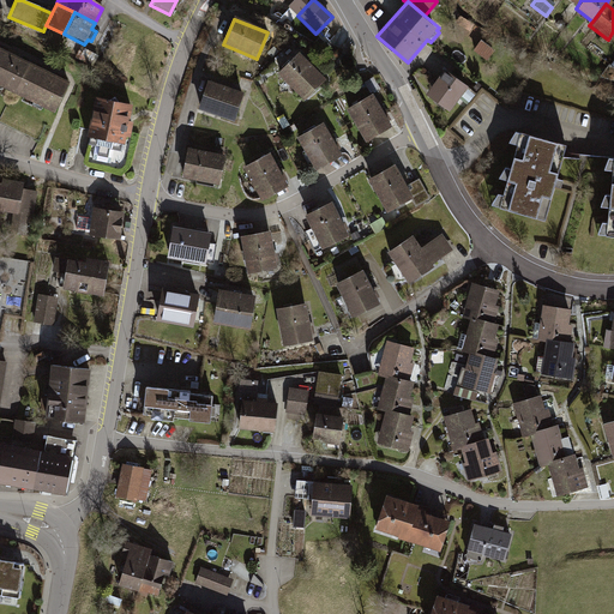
[(482,41),(474,54),(485,62),(492,50),(482,41)]
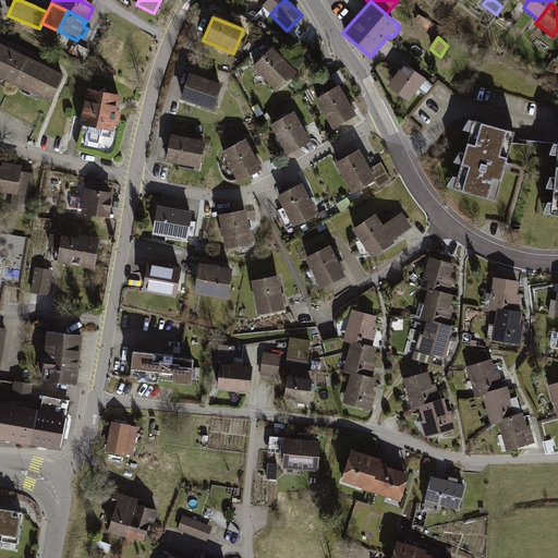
[(0,74),(11,81),(23,57),(0,45),(0,74)]
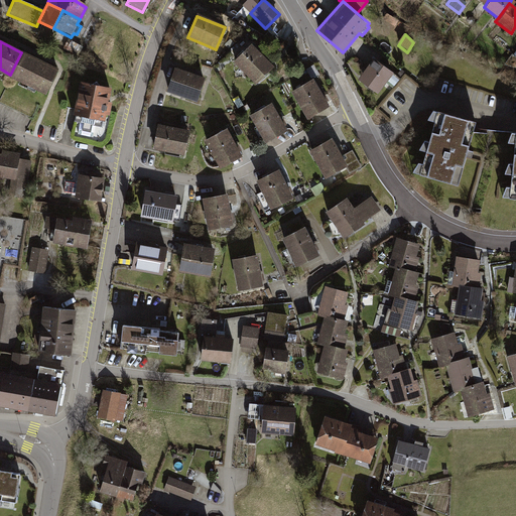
[(273,70),(251,47),(235,62),(257,86),(273,70)]
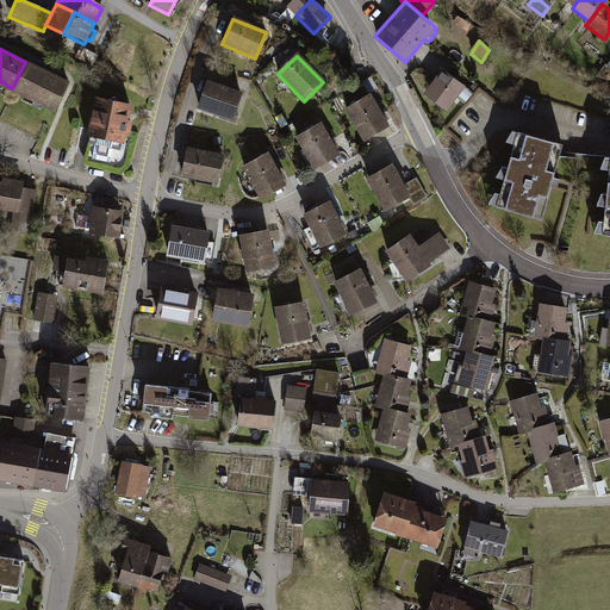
[(53,109),(66,81),(25,62),(12,88),(53,109)]
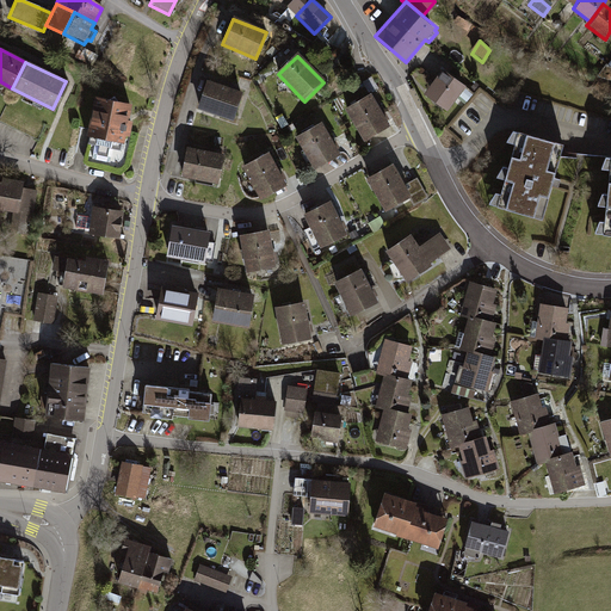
[(463,91),(440,73),(424,94),(448,112),(463,91)]
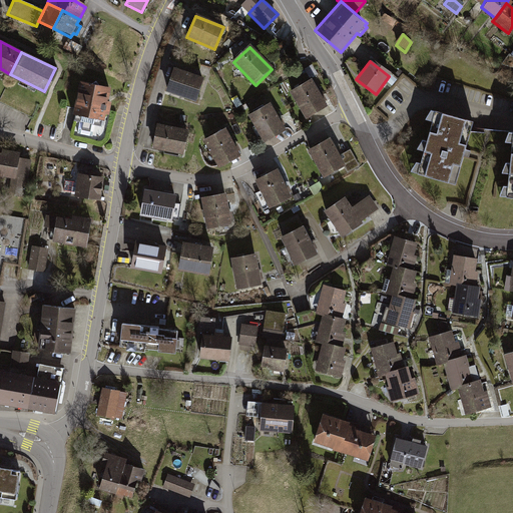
[(204,79),(174,70),(168,91),(197,100),(204,79)]
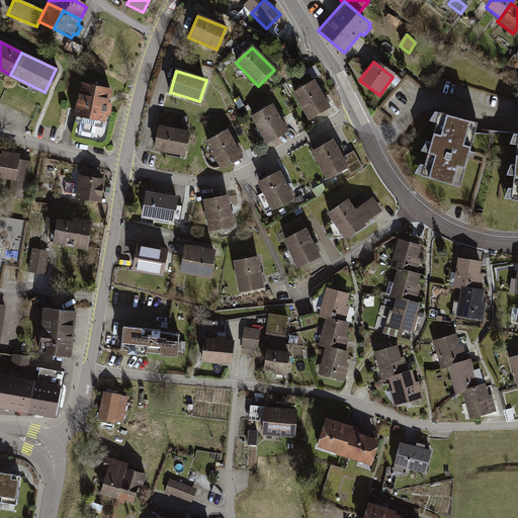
[(314,82),(295,94),(312,119),(331,107),(314,82)]
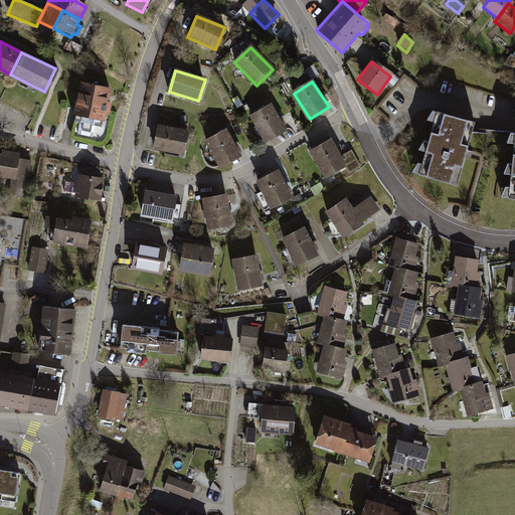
[(110,91),(78,84),(72,119),(104,125),(110,91)]
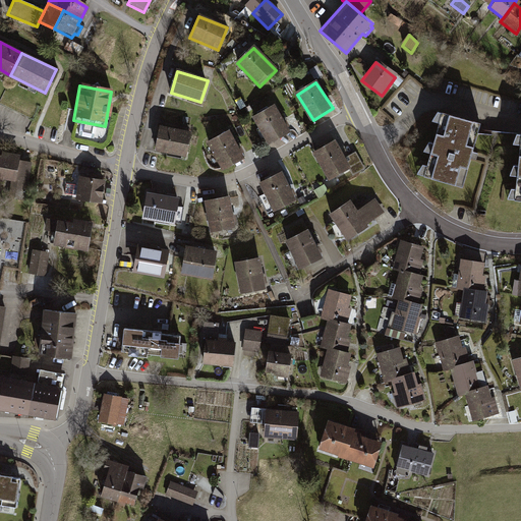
[(274,108),(255,119),(271,146),(289,134),(274,108)]
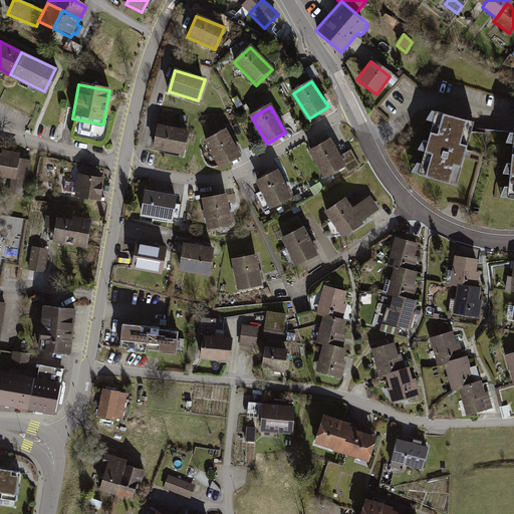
[(469,120),(434,111),(416,175),(451,185),(469,120)]
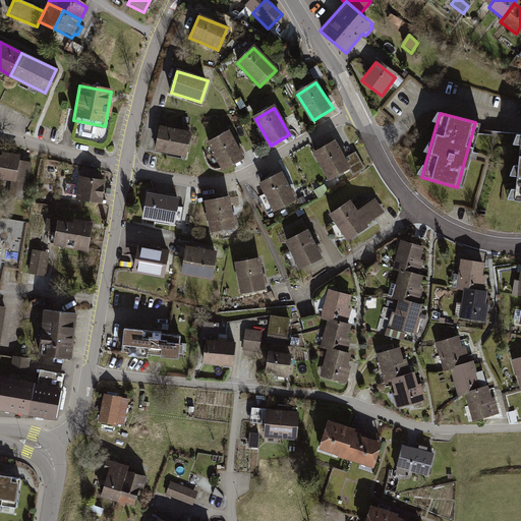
[(191,133),(162,127),(157,150),(186,156),(191,133)]
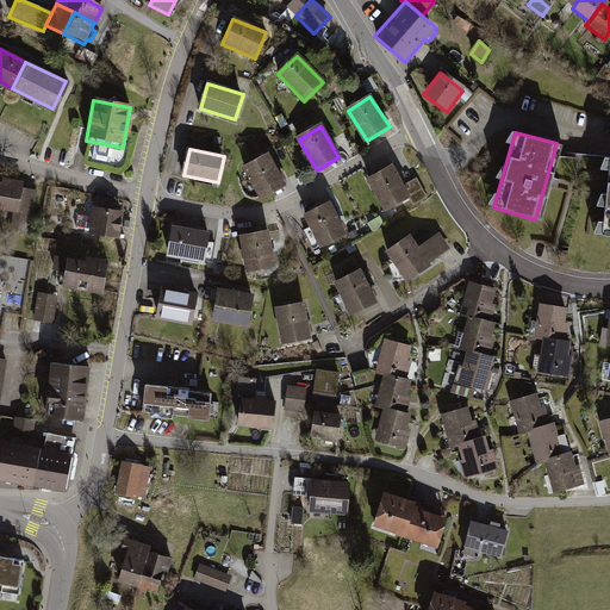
[(268,155),(243,168),(257,195),(282,184),(268,155)]
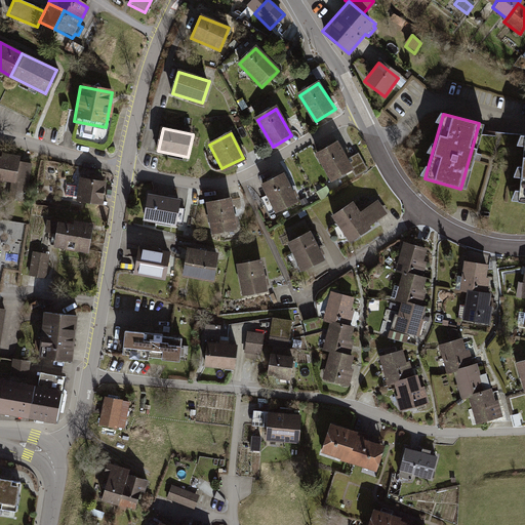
[(524,134),(521,134),(516,201),(524,201),(524,134)]
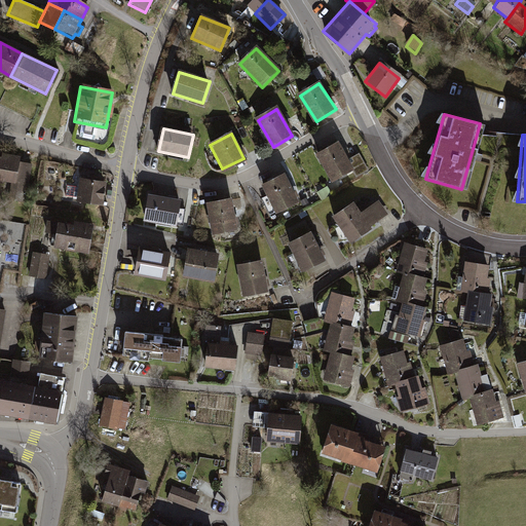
[(338,145),(317,156),(332,182),(353,170),(338,145)]
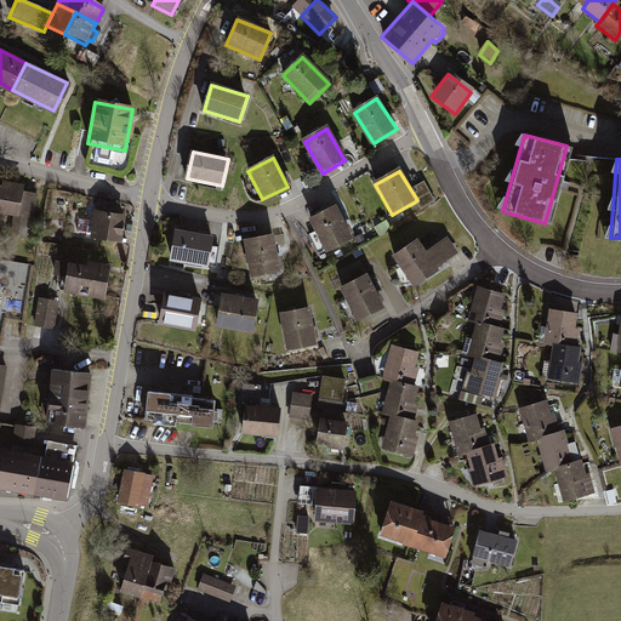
[(36,193),(0,186),(0,215),(16,218),(13,238),(29,240),(36,193)]
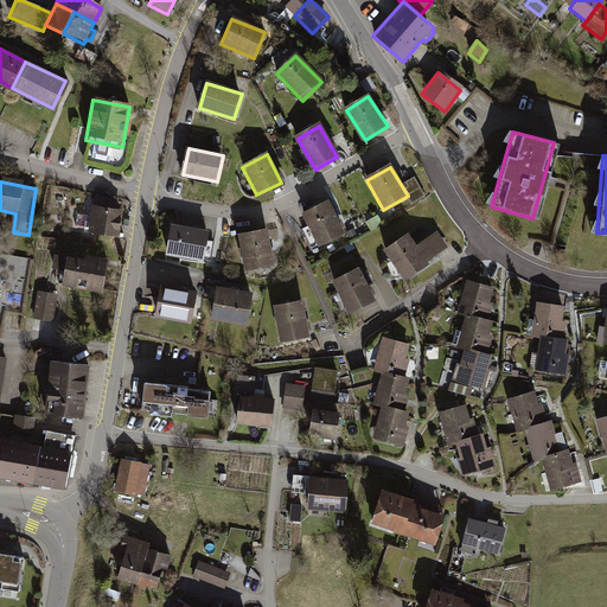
[(328,203),(304,215),(319,244),(343,232),(328,203)]
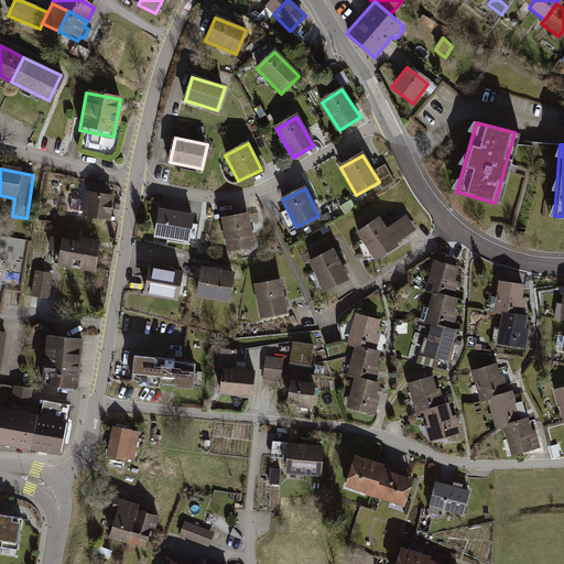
[(115,195),(86,191),(84,204),(73,202),(71,215),(111,220),(115,195)]
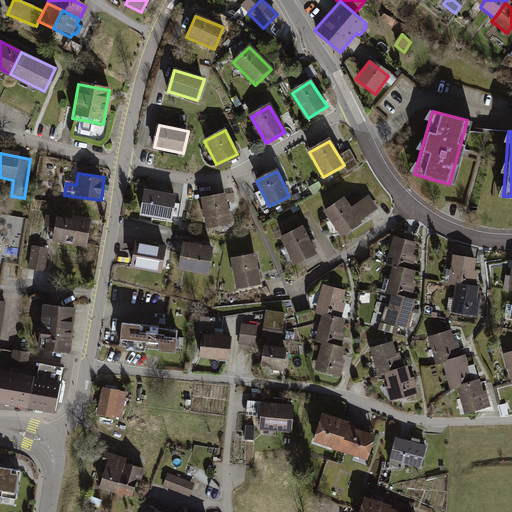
[(174,196),(146,191),(141,216),(169,221),(174,196)]
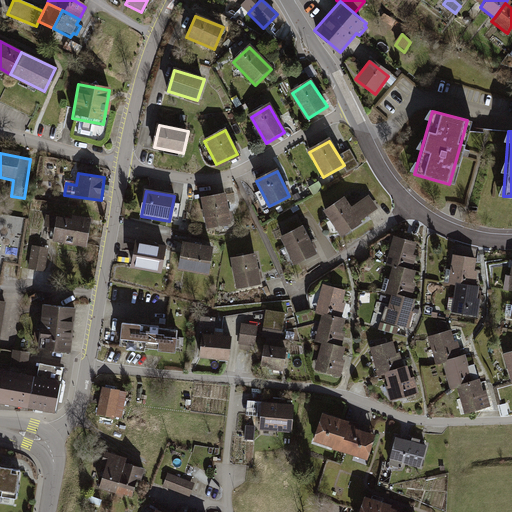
[(224,193),(201,198),(207,228),(230,223),(224,193)]
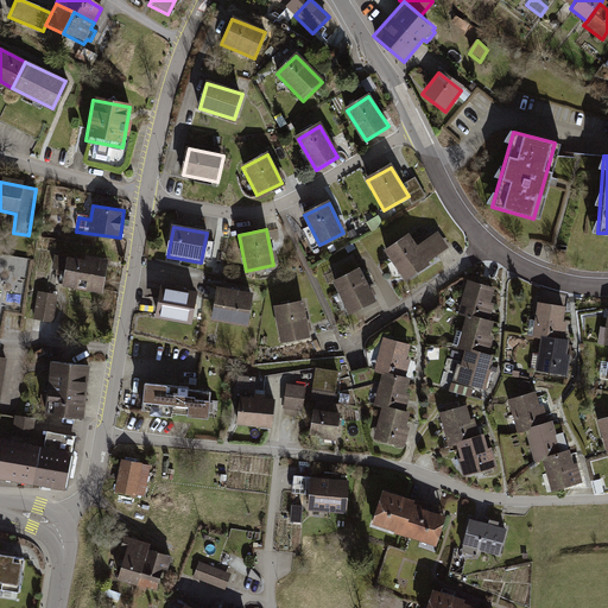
[(409,238),(387,251),(406,280),(453,251),(438,229),(413,246),(409,238)]
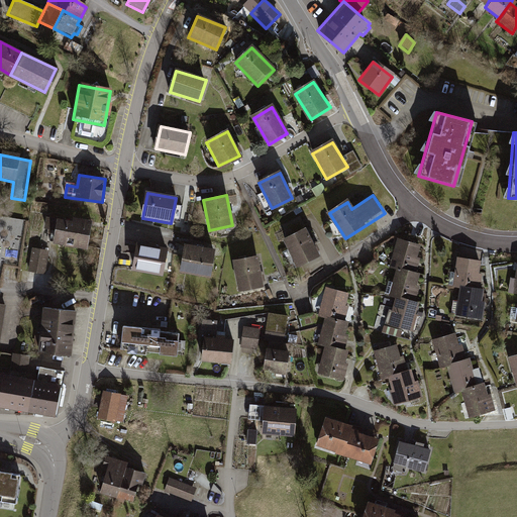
[(91,223),(56,219),(53,243),(88,247),(91,223)]
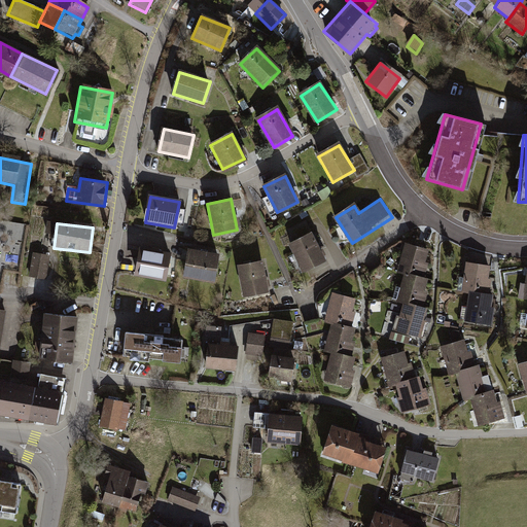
[(311,233),(291,244),(307,272),(327,260),(311,233)]
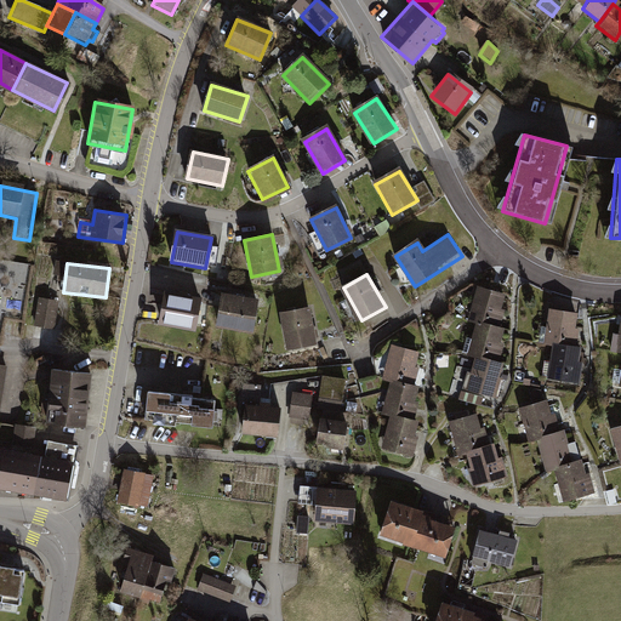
[(201,296),(166,290),(161,320),(197,326),(201,296)]
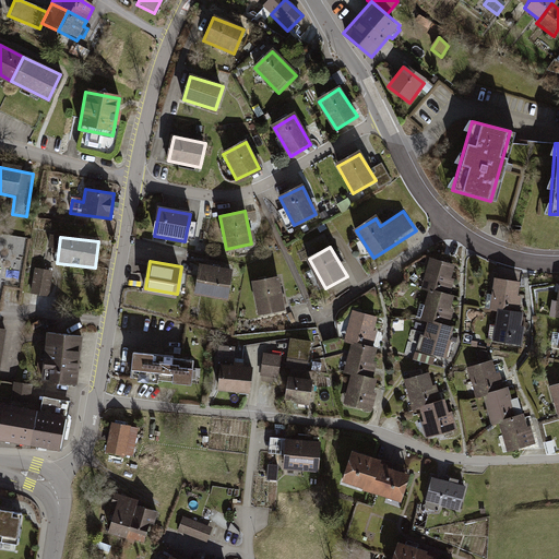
[(453,266),(429,261),(423,288),(427,289),(452,295),(455,282),(451,281),(453,266)]
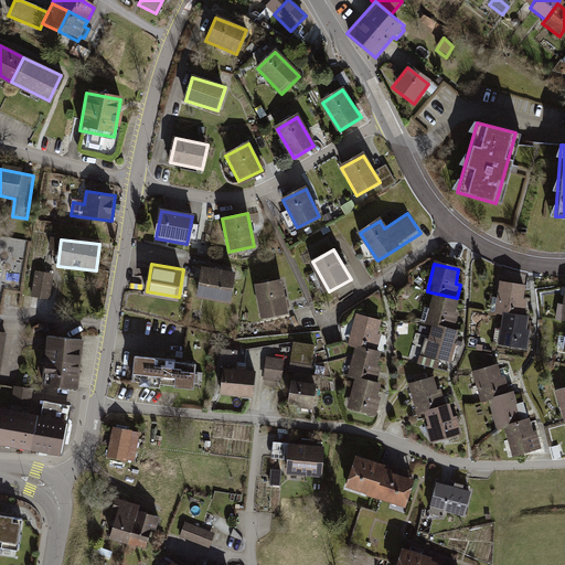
[(234,274),(202,269),(198,296),(231,300),(234,274)]
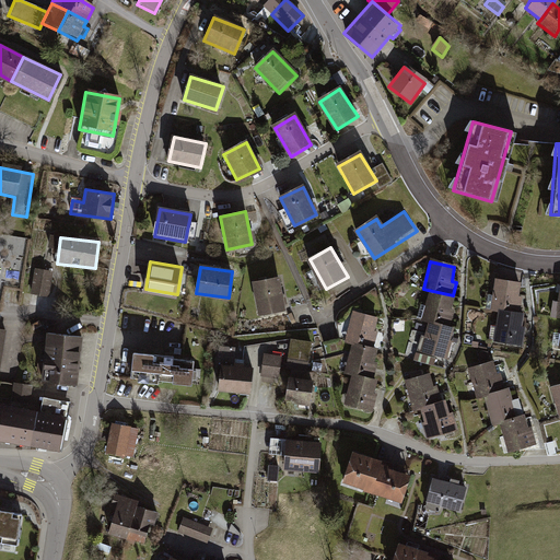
[(53,273),(36,271),(32,294),(49,298),(53,273)]
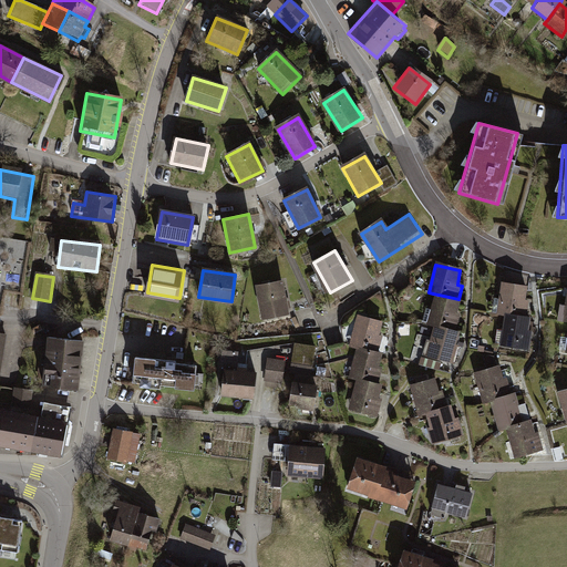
[(284,281),(256,287),(263,318),(290,312),(284,281)]
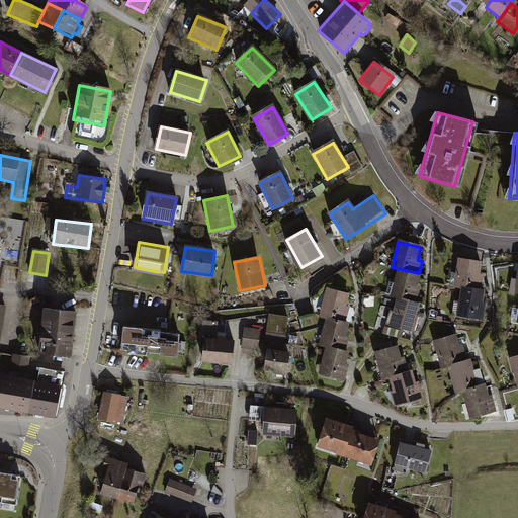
[(481,261),(457,258),(454,287),(457,288),(482,290),(483,276),(480,276),(481,261)]
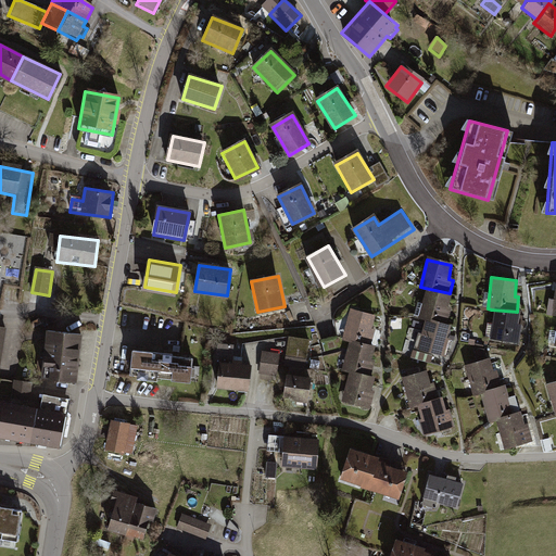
[(450,293),(425,288),(418,321),(425,324),(450,328),(452,316),(445,315),(450,293)]
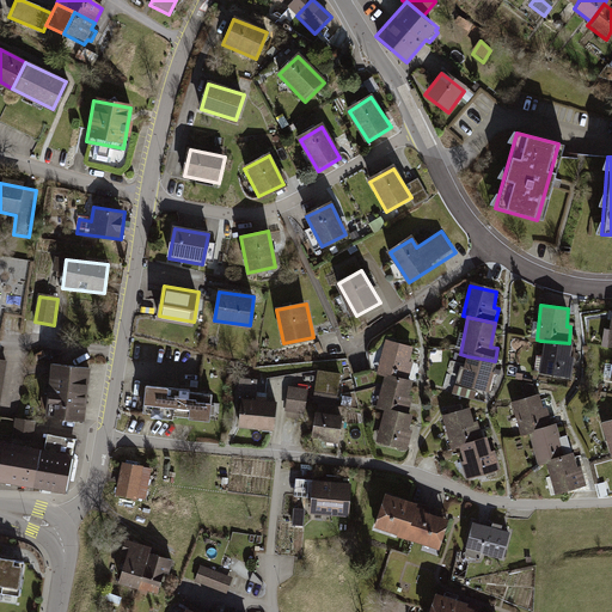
[(569,343),(540,341),(537,377),(573,380),(575,362),(571,361),(573,344),(569,343)]
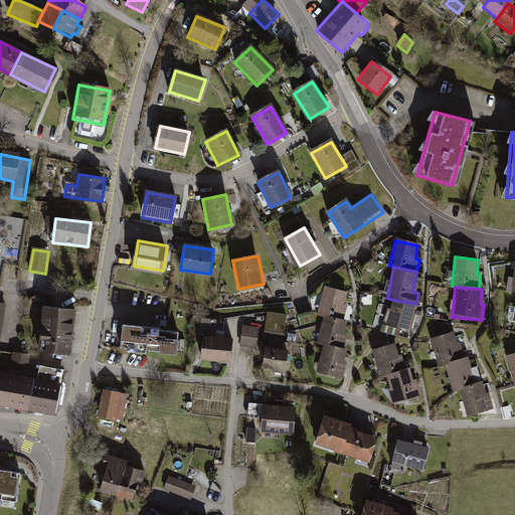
[(347,294),(324,289),(319,314),(323,315),(346,319),(348,307),(344,306),(347,294)]
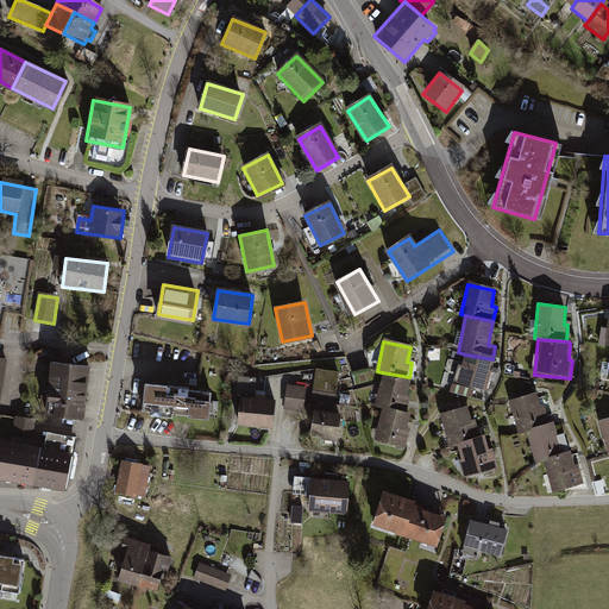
[(493,359),(465,355),(458,387),(489,394),(494,375),(489,374),(493,359)]
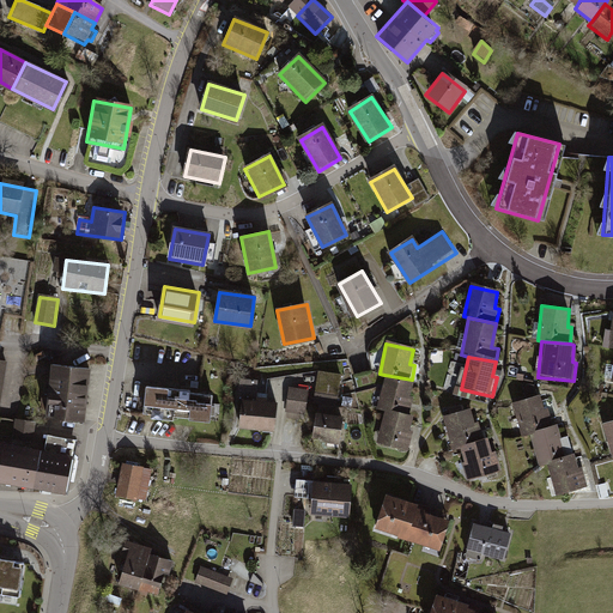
[(82,422),(87,369),(52,365),(44,417),(82,422)]
